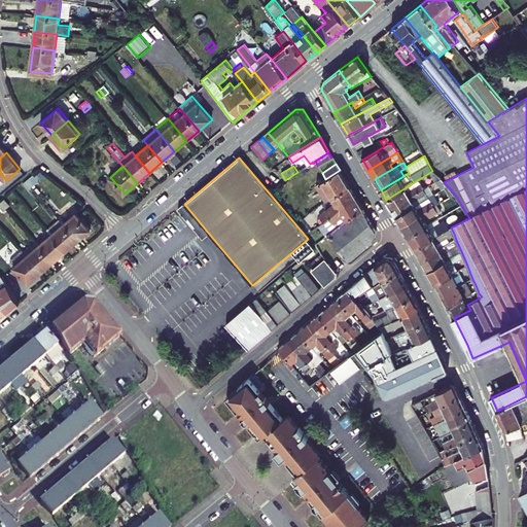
[(325,179),(316,184),(326,201),(331,197),(349,186),(340,170),(325,179)]
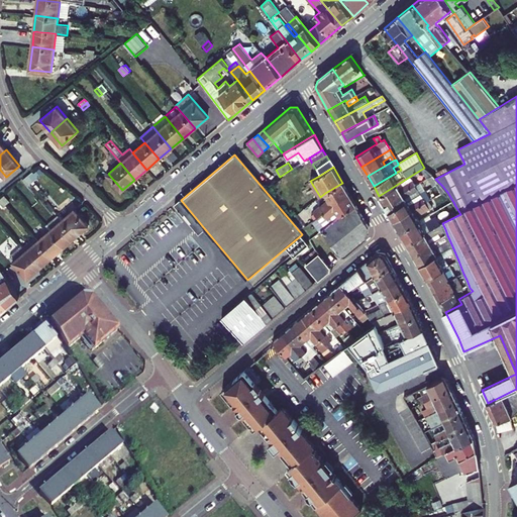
[(422,170),(427,179),(428,178),(432,176),(428,172),(427,171),(425,170),(424,169),(422,170)]
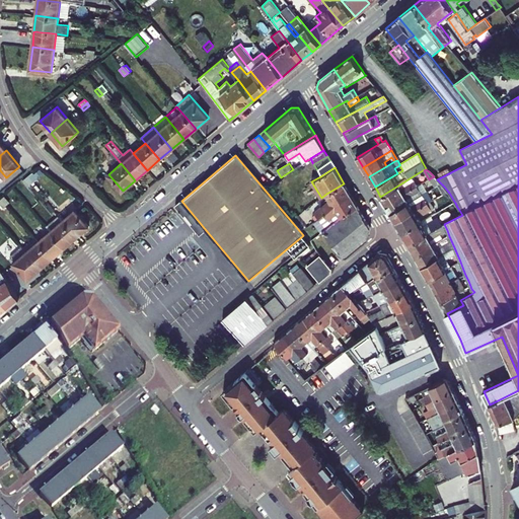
[(30,184),(33,187),(36,183),(34,181),(38,178),(32,172),(25,177),(30,184)]
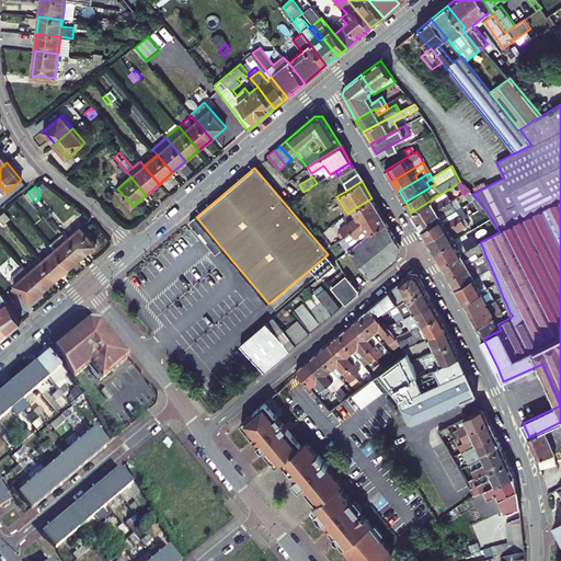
[(411,213),(416,221),(451,201),(446,191),(411,213)]
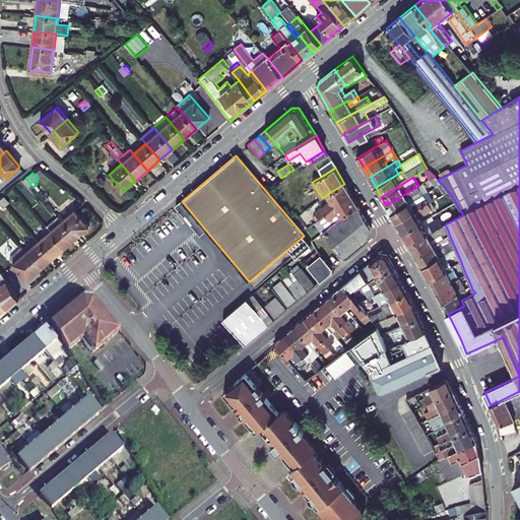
[(431,179),(436,188),(442,184),(438,180),(435,177),(431,179)]
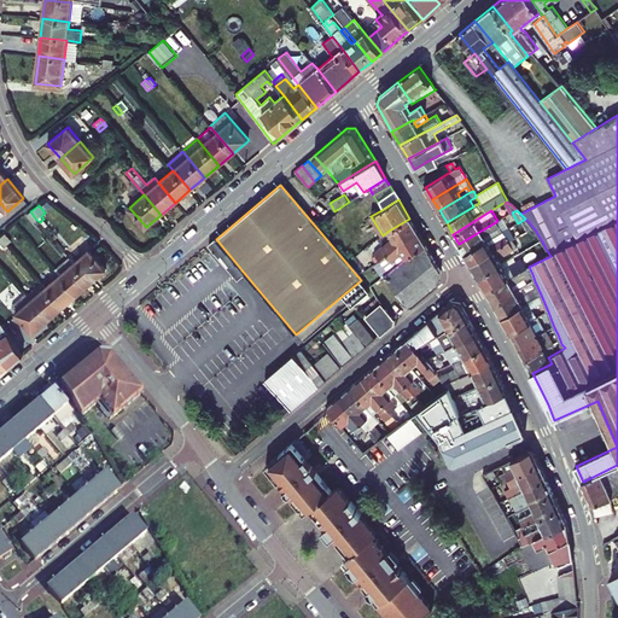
[(27,215),(33,222),(36,220),(30,211),(27,215)]
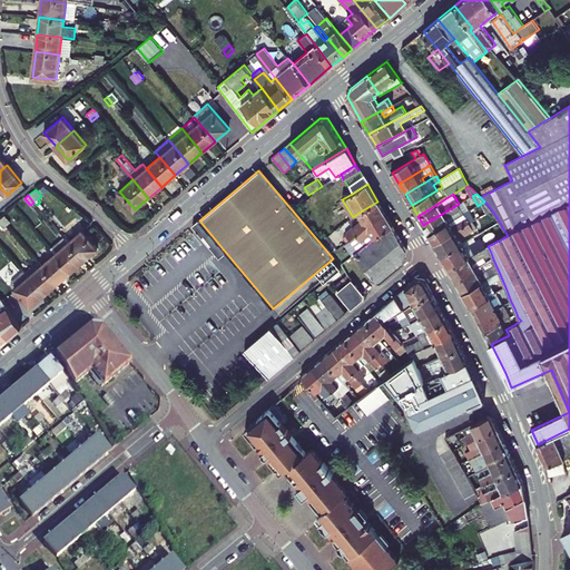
[(341,228),(330,238),(338,249),(350,239),(365,226),(385,214),(377,202),(359,213),(353,218),(350,222),(354,226),(345,234),(341,228)]
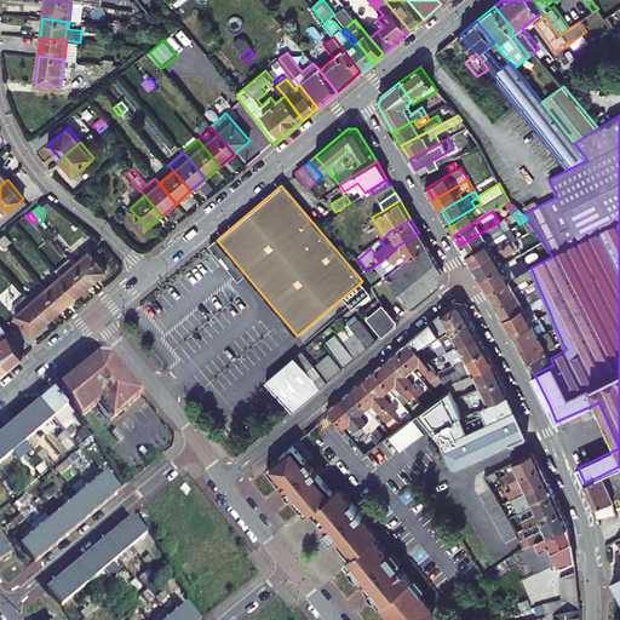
[(505,233),(510,229),(504,219),(499,222),(503,228),(505,233)]
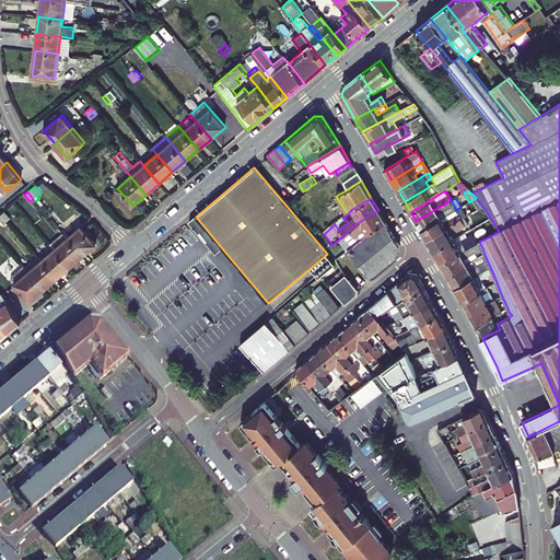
[(416,221),(421,230),(453,211),(451,208),(454,206),(451,200),(416,221)]
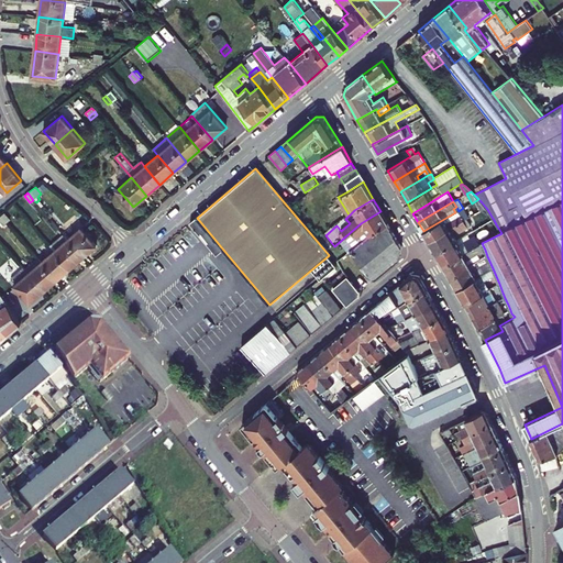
[(423,231),(429,241),(464,220),(466,219),(468,218),(463,208),(459,211),(455,212),(423,231)]
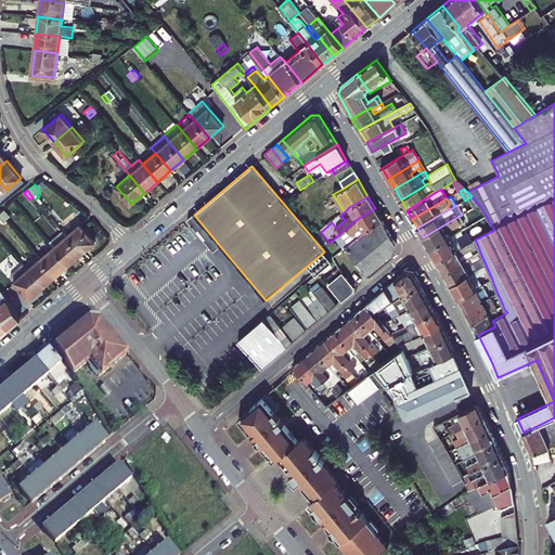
[(356,220),(340,233),(346,240),(351,235),(353,233),(357,237),(363,232),(383,220),(375,208),(356,220)]
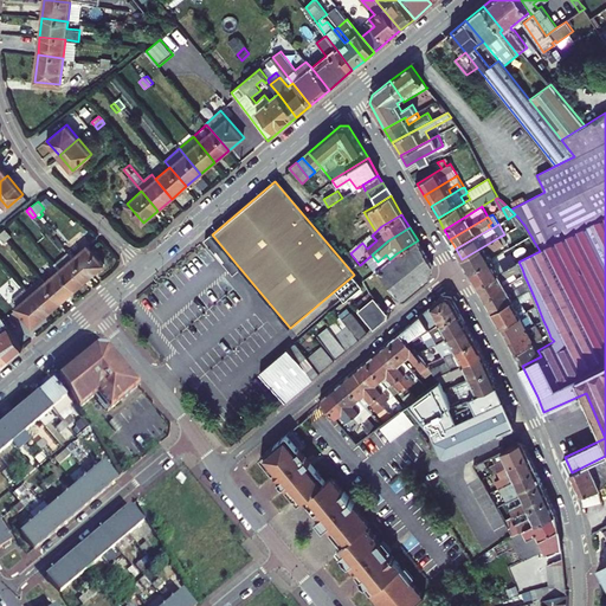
[(1,232),(7,239),(11,237),(5,230),(1,232)]
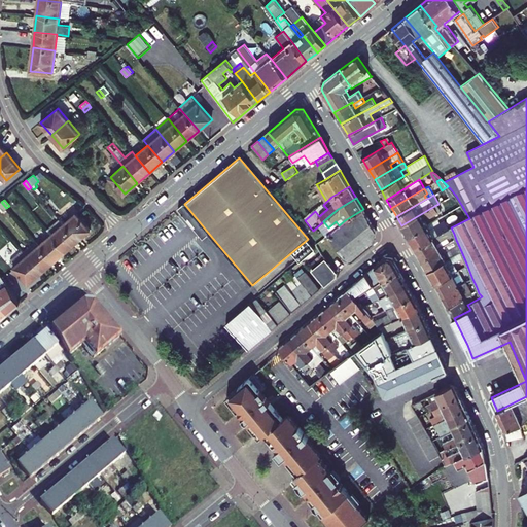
[(178,209),(204,239),(209,234),(184,204),(178,209)]
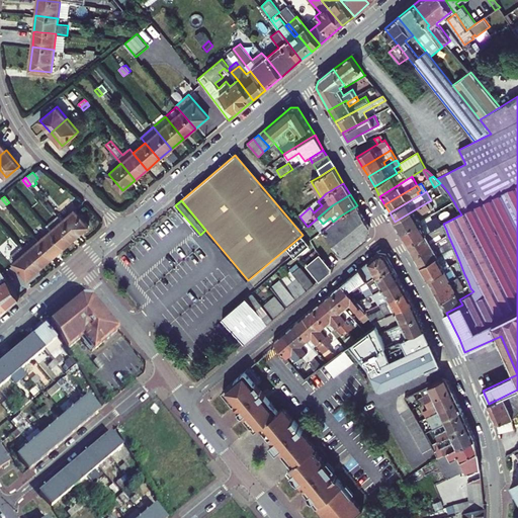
[(395,222),(402,233),(420,222),(418,218),(433,208),(431,205),(429,206),(427,202),(395,222)]
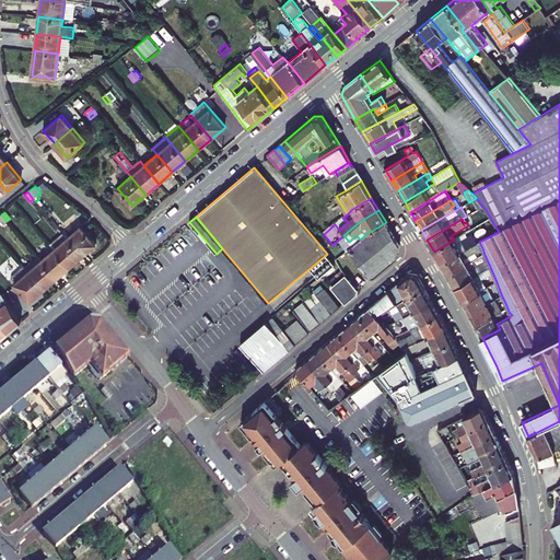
[(358,242),(348,251),(371,279),(374,279),(397,259),(399,246),(386,222),(366,234),(360,240),(358,242)]
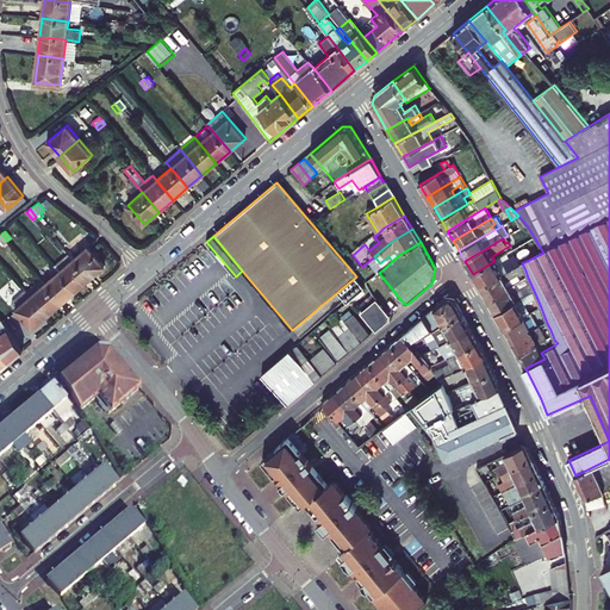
[(74,259),(91,279),(105,266),(88,247),(74,259)]
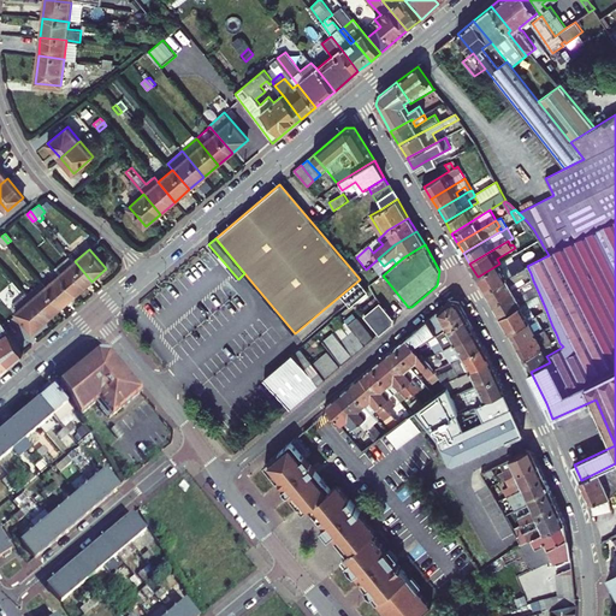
[(60,274),(77,294),(92,282),(75,261),(70,256),(55,270),(60,274)]
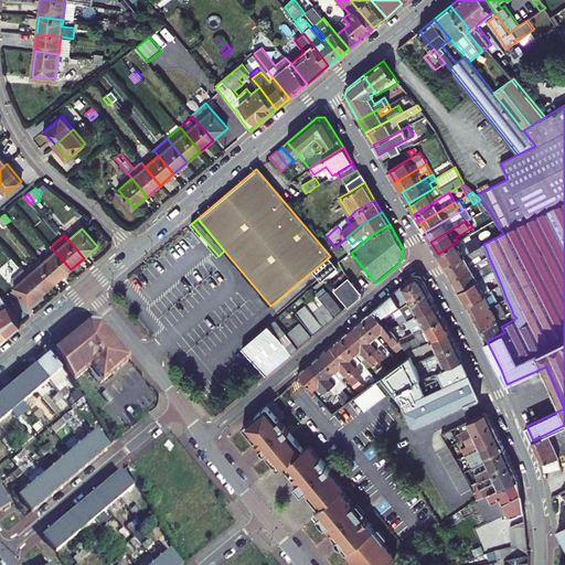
[(458,242),(438,254),(445,266),(482,244),(478,236),(472,240),(469,235),(458,242)]
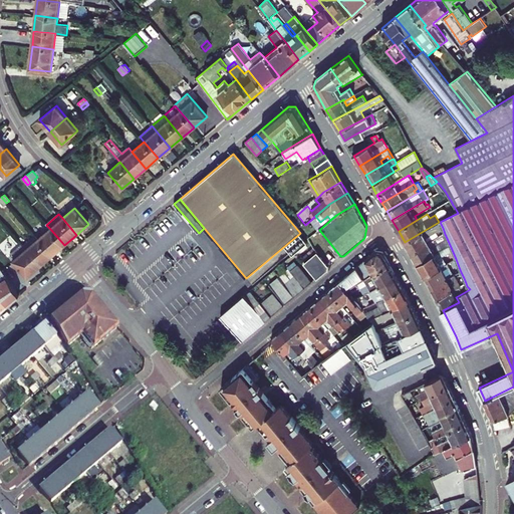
[(405,242),(412,253),(439,238),(436,233),(443,228),(440,222),(439,222),(405,242)]
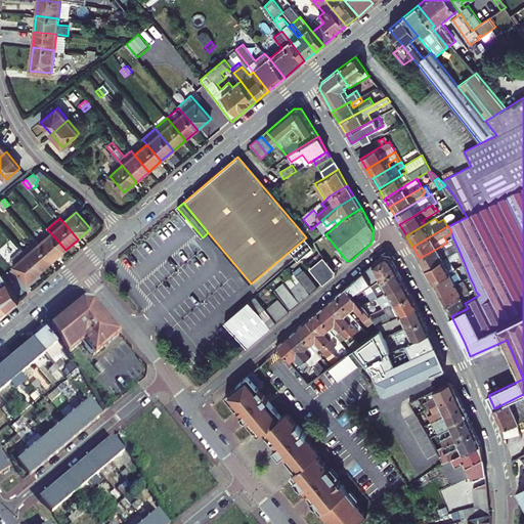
[(39,244),(53,261),(66,250),(51,233),(39,244)]
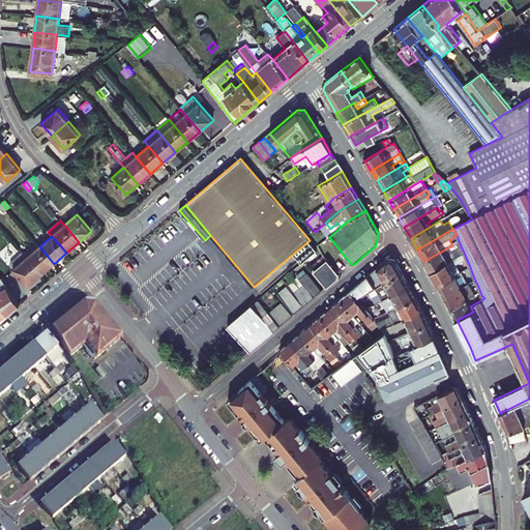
[(305,260),(317,251),(308,241),(297,251),(305,260)]
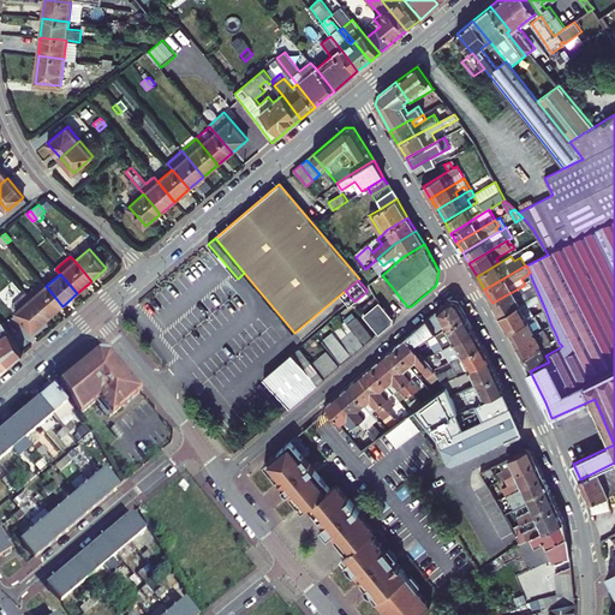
[(493,303),(500,316),(538,293),(532,280),(525,285),(493,303)]
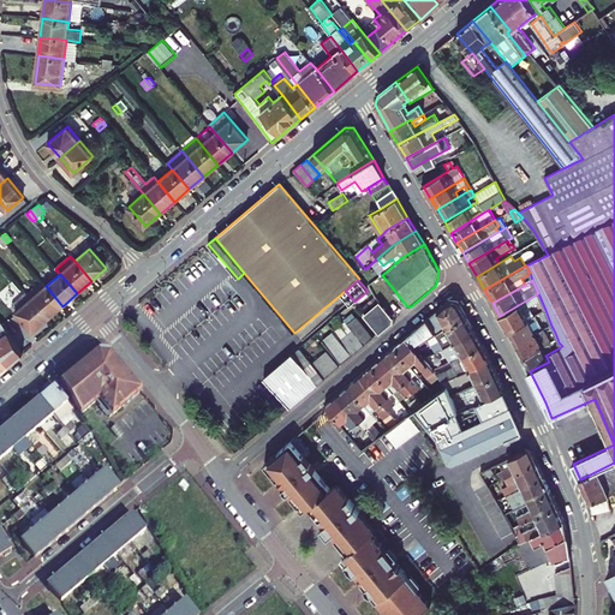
[(27,294),(48,318),(63,306),(46,286),(41,282),(27,294)]
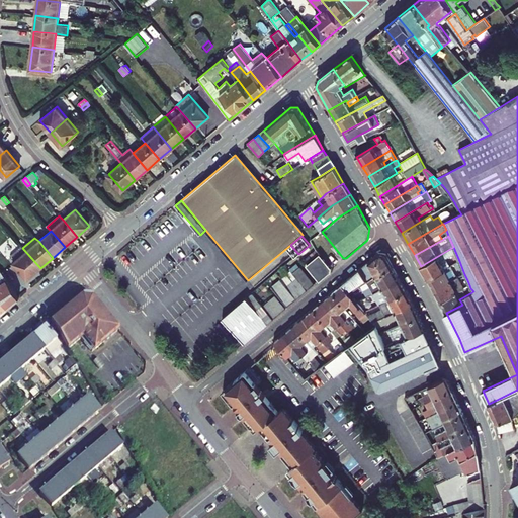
[(27,279),(40,268),(22,248),(21,246),(10,256),(15,261),(13,262),(27,279)]
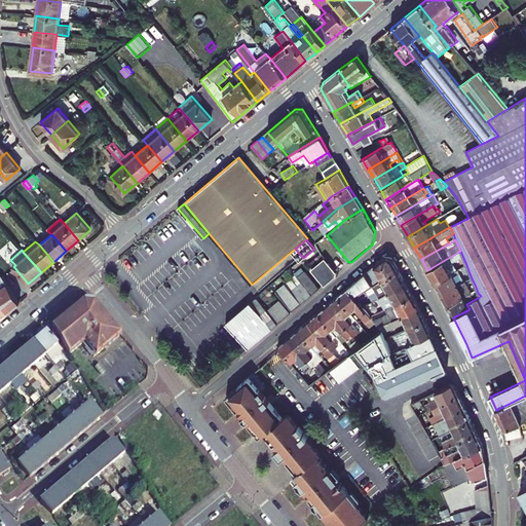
[(427,270),(436,284),(453,273),(449,266),(463,258),(460,251),(427,270)]
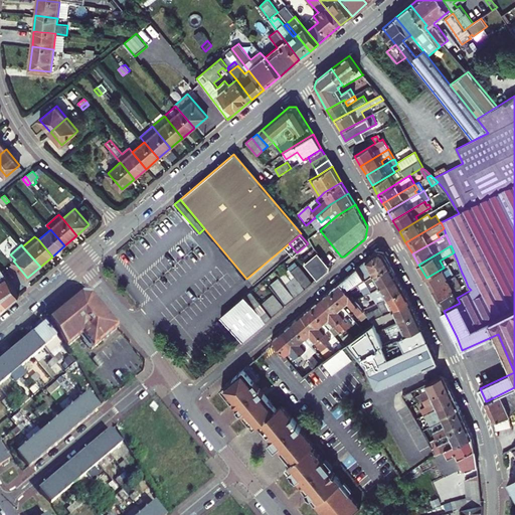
[(374,275),(390,265),(383,252),(376,251),(366,261),(374,275)]
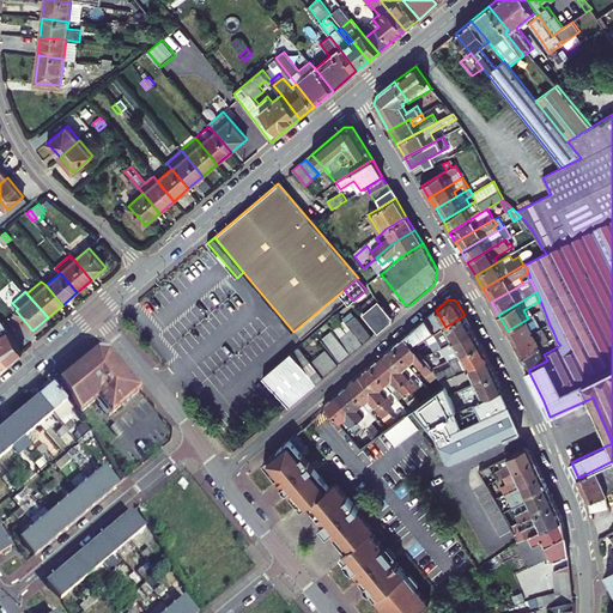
[(378,332),(390,321),(392,317),(378,302),(363,314),(378,332)]
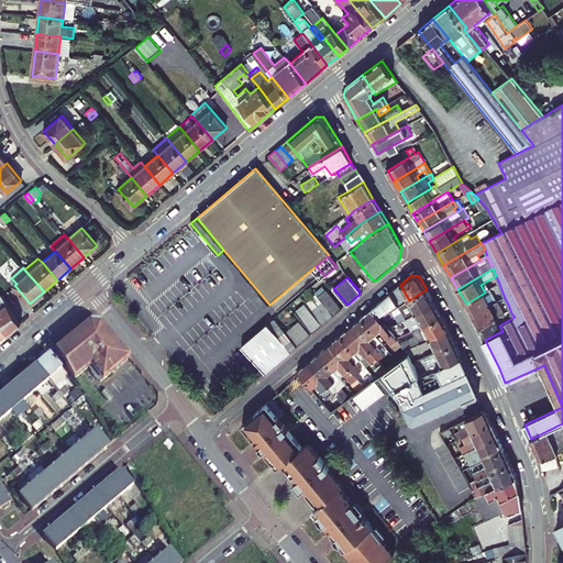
[(372,309),(379,319),(399,307),(409,300),(400,285),(372,309)]
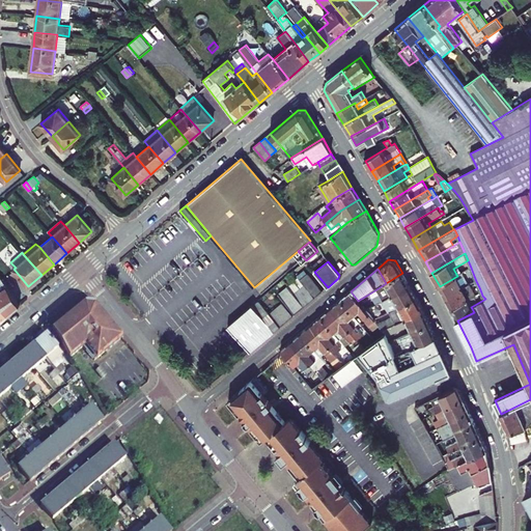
[(386,283),(376,289),(380,295),(373,298),(376,304),(383,301),(410,286),(402,273),(386,283)]
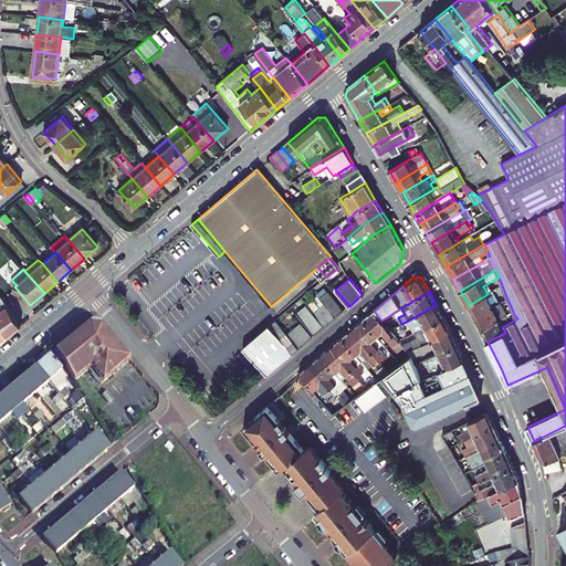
[(507,300),(505,294),(502,296),(498,299),(493,291),(488,294),(469,305),(474,317),(493,307),(507,300)]
